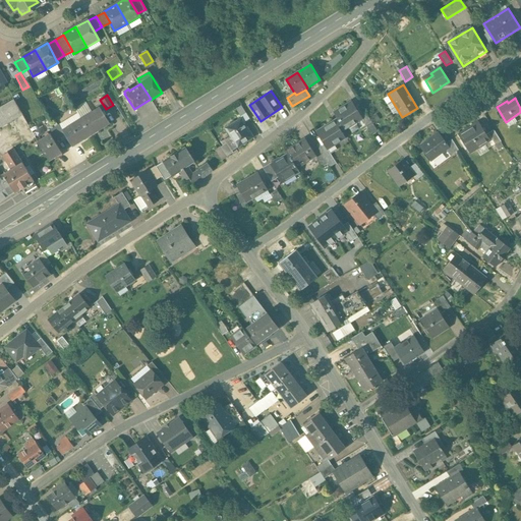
[(13,100),(0,107),(0,127),(12,120),(22,114),(13,100)]
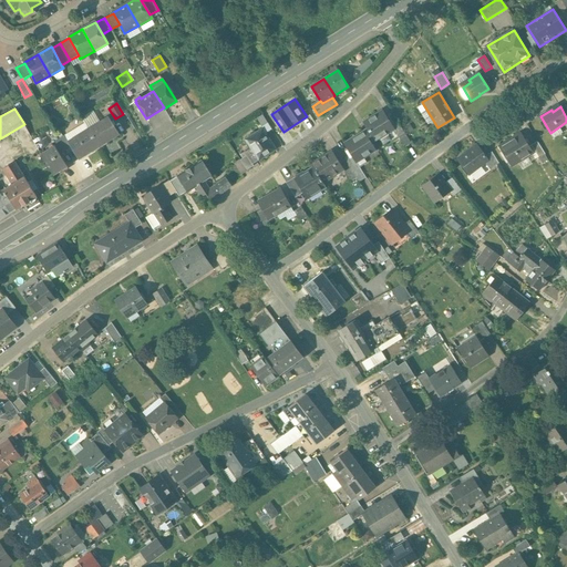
[(85,122),(65,134),(69,140),(101,121),(94,110),(83,117),(85,122)]
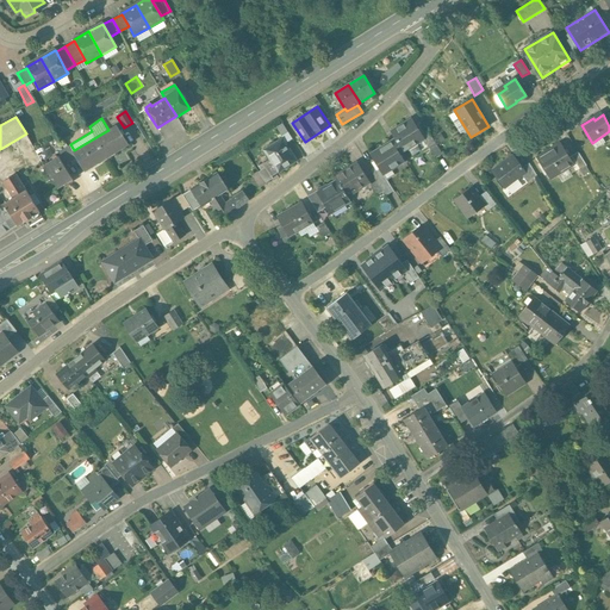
[(396,139),(371,155),(377,166),(383,174),(383,173),(404,160),(399,154),(423,139),(424,138),(421,134),(412,119),(391,132),(396,139)]
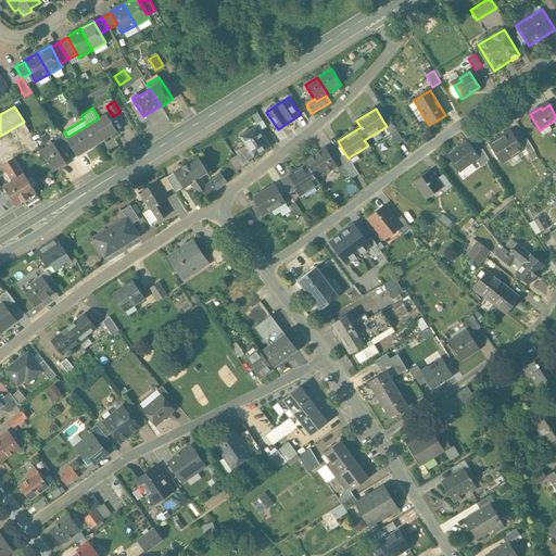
[(106,114),(86,126),(98,143),(117,131),(106,114)]
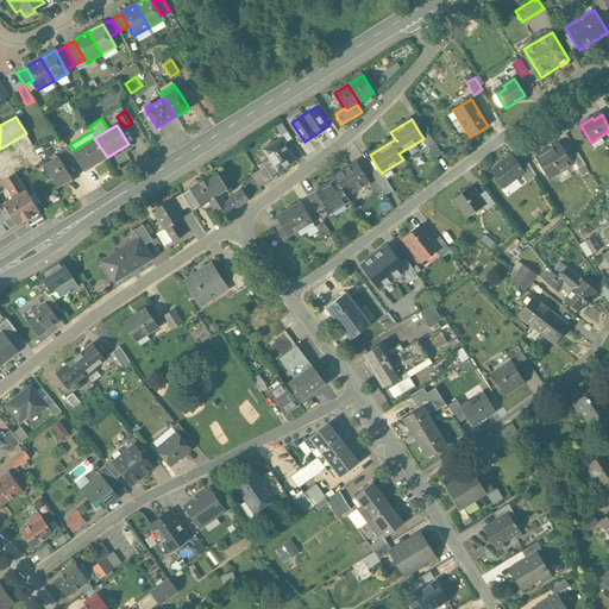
[(434,143),(426,130),(420,133),(424,138),(422,139),(428,146),(434,143)]
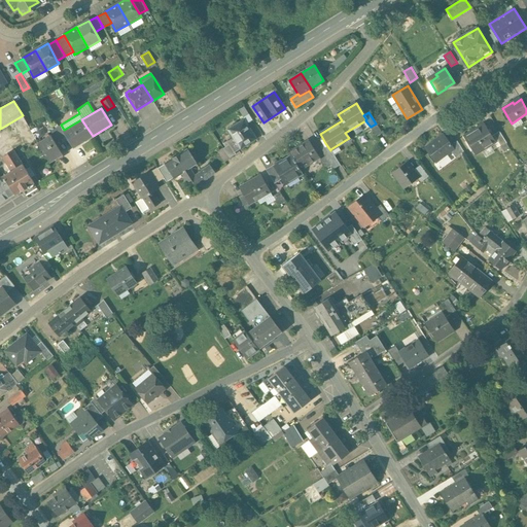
[(23,116),(12,121),(19,134),(29,129),(23,116)]
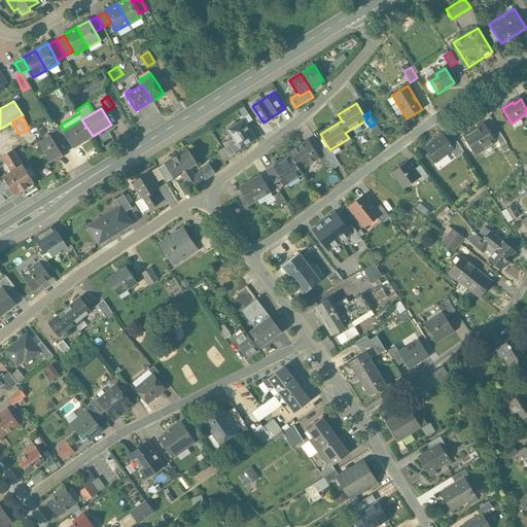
[(63,131),(66,136),(73,148),(93,136),(81,119),(63,131)]
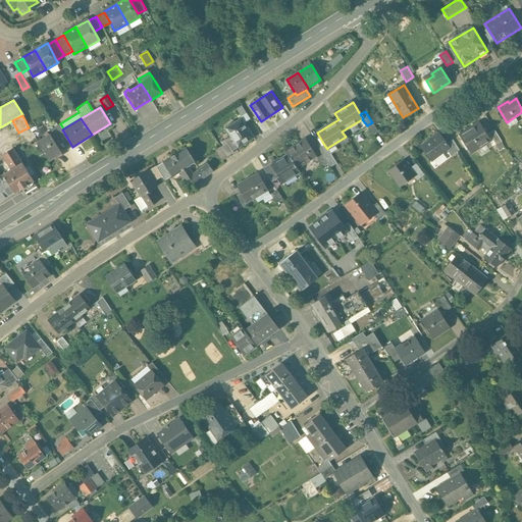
[(242,118),(225,128),(238,148),(253,138),(242,118)]
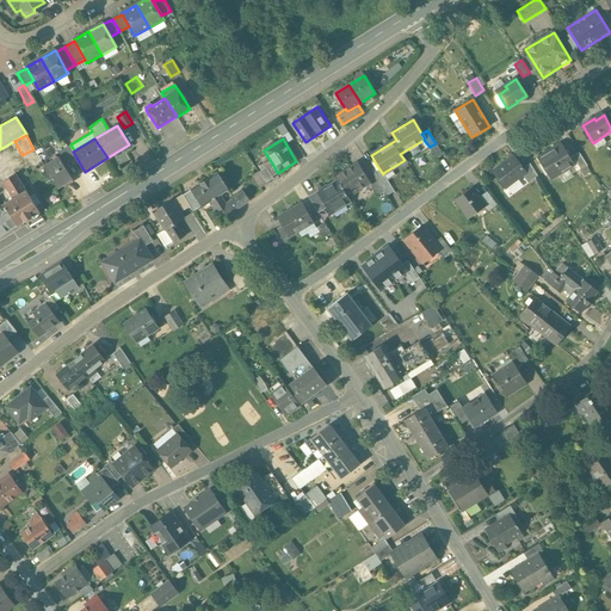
[(443,154),(436,143),(430,147),(436,159),(443,154)]
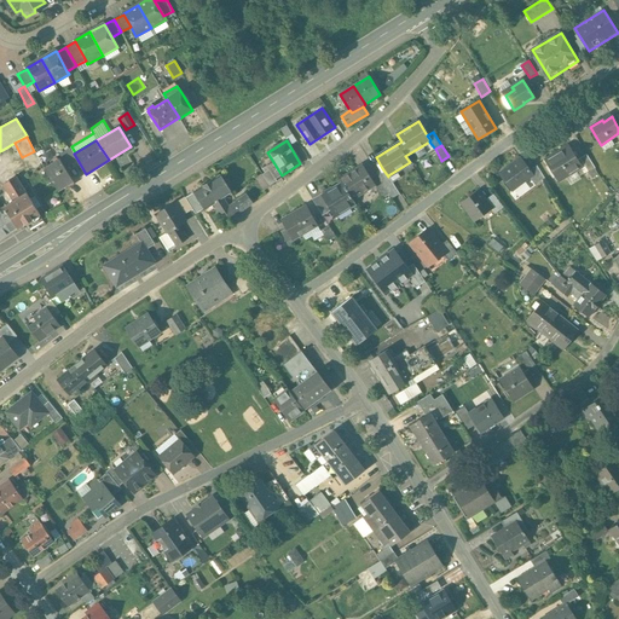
[(568,146),(545,161),(559,183),(582,168),(568,146)]
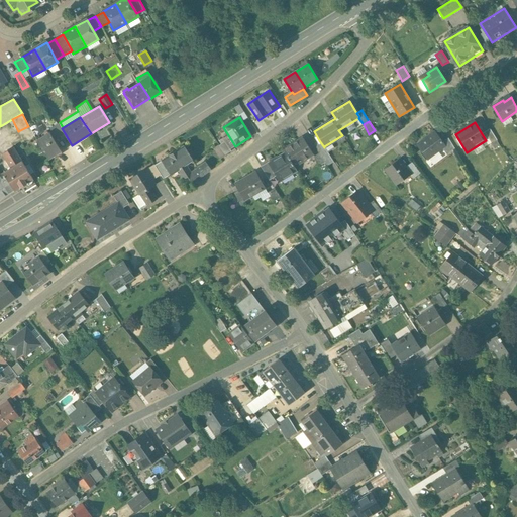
[(59,123),(54,127),(60,136),(65,133),(62,128),(59,123)]
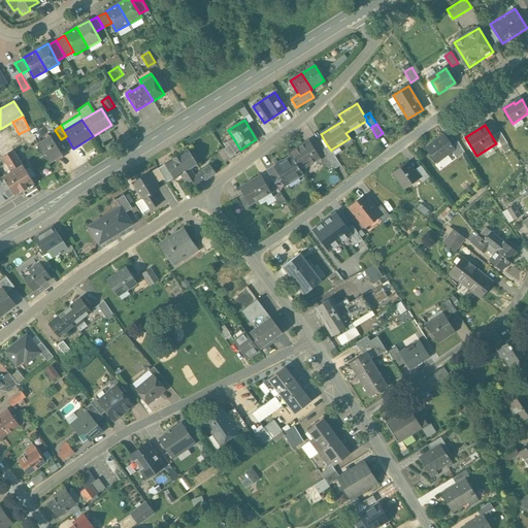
[(29,129),(19,134),(26,146),(36,140),(29,129)]
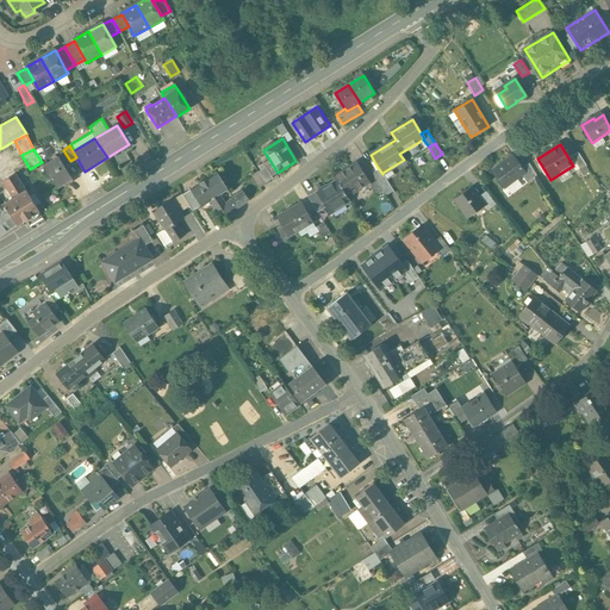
[(70,161),(63,150),(56,154),(58,156),(64,165),(70,161)]
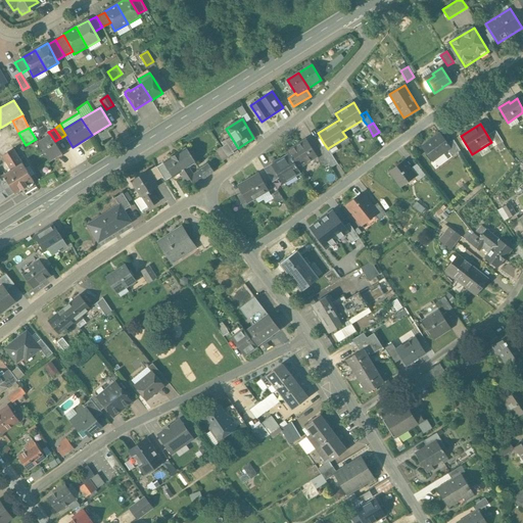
[(504,142),(495,130),(490,134),(497,146),(504,142)]
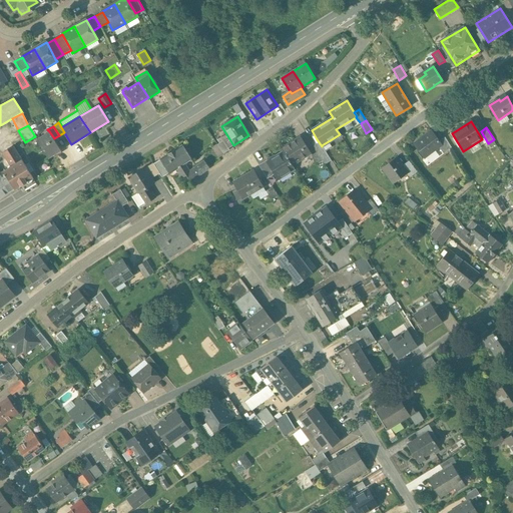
[(49,131),(36,139),(48,158),(61,150),(54,138),(49,131)]
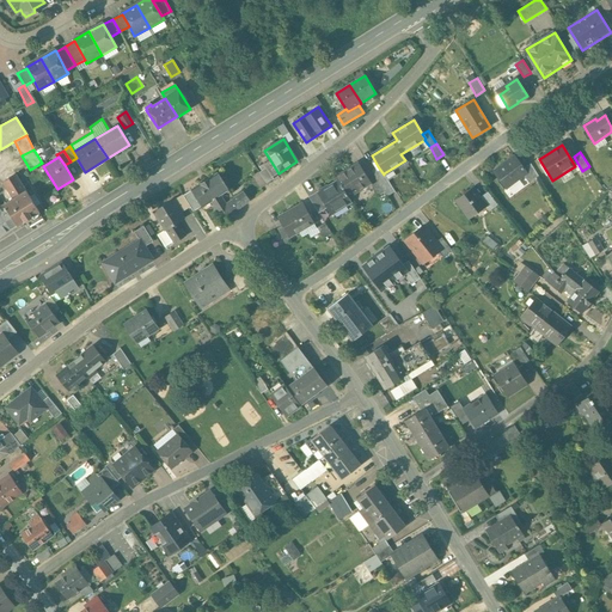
[(513,157),(493,172),(506,189),(522,176),(526,172),(524,169),(513,157)]
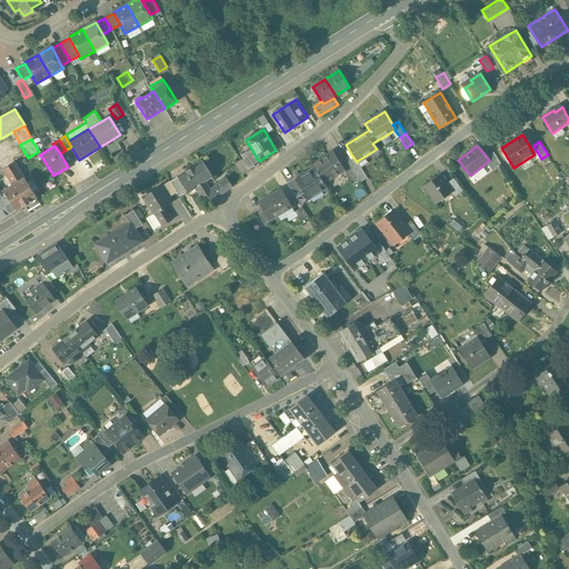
[(333,151),(312,165),(315,169),(317,172),(316,172),(318,176),(318,175),(323,183),(345,170),(333,151)]
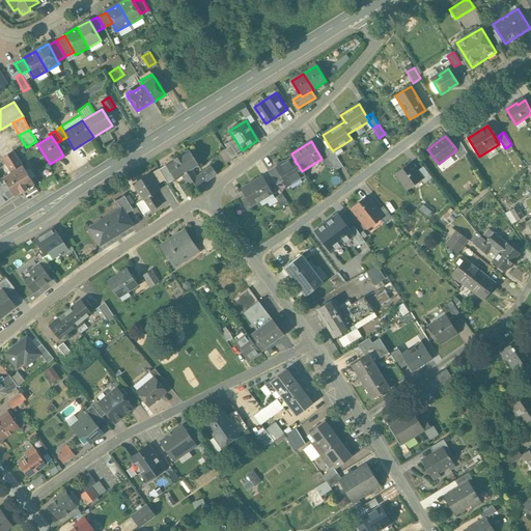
[(468,154),(460,142),(454,146),(456,149),(453,152),(458,160),(468,154)]
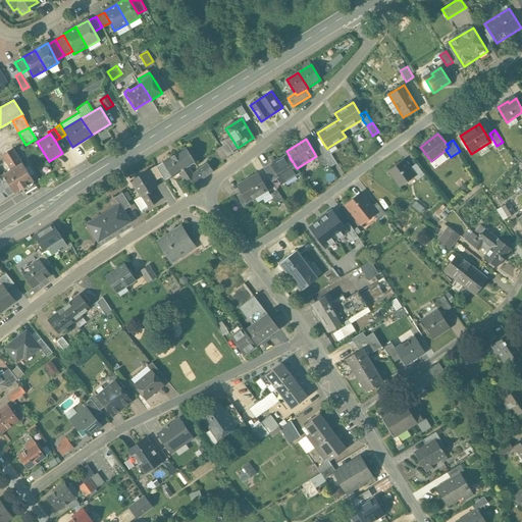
[(327,148),(327,149),(322,142),(316,146),(321,152),(322,154),(328,163),(330,167),(336,163),(327,148)]
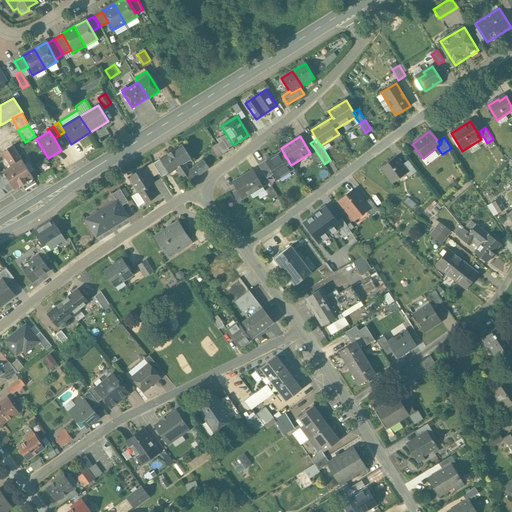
[(222,140),(217,144),(223,154),(229,150),(222,140)]
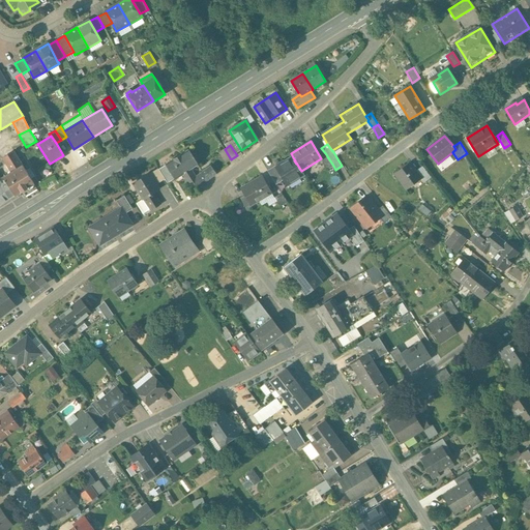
[(231,159),(225,149),(218,153),(226,163),(231,159)]
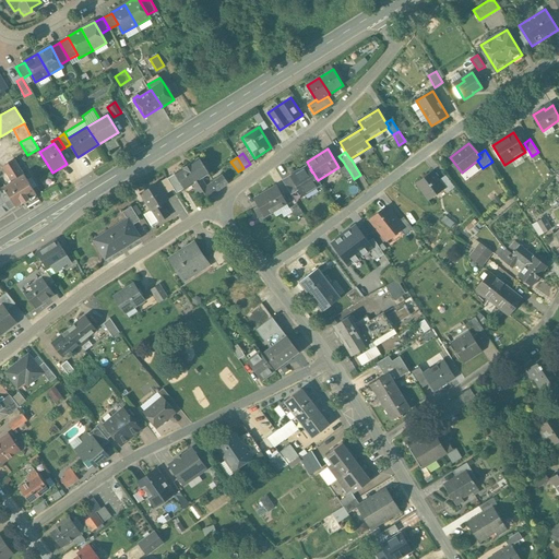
[(199,158),(188,165),(197,181),(201,178),(209,174),(199,158)]
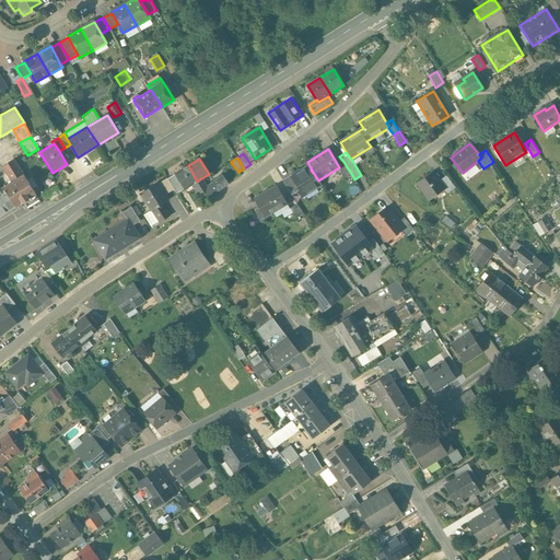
[(36,195),(14,160),(2,167),(11,182),(3,187),(7,191),(16,207),(28,200),(31,200),(35,198),(35,195),(36,195)]
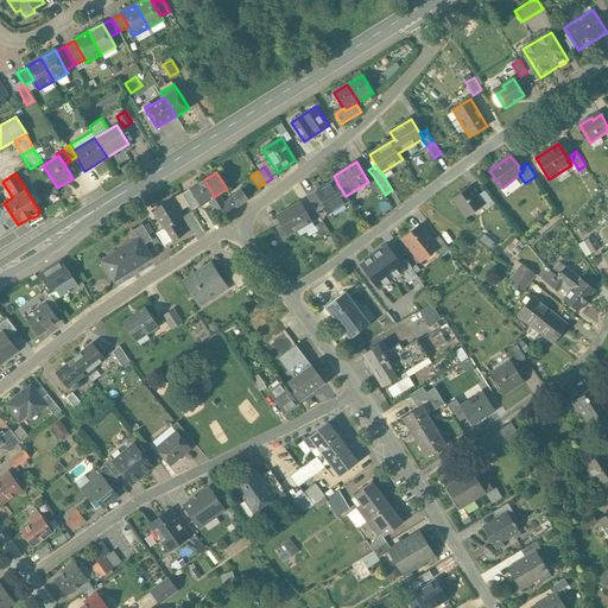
[(214,197),(204,179),(191,188),(201,204),(209,200),(214,197)]
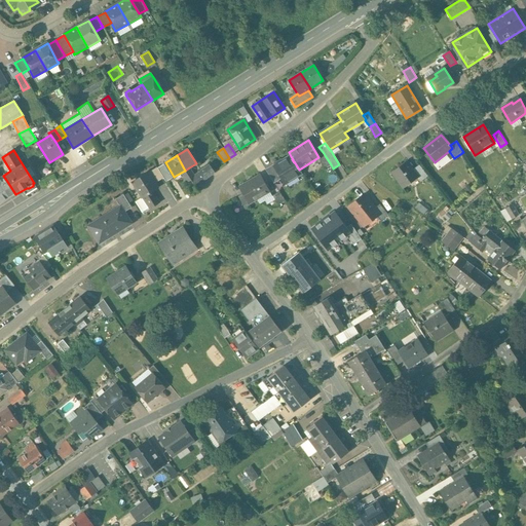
[(331,164),(325,155),(320,159),(326,168),(331,164)]
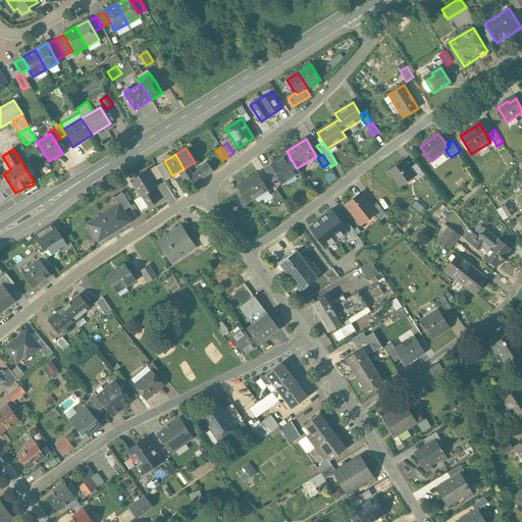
[(297,168),(292,160),(292,161),(290,158),(291,158),(289,155),(272,164),(272,165),(279,177),(282,183),(300,172),(297,168)]
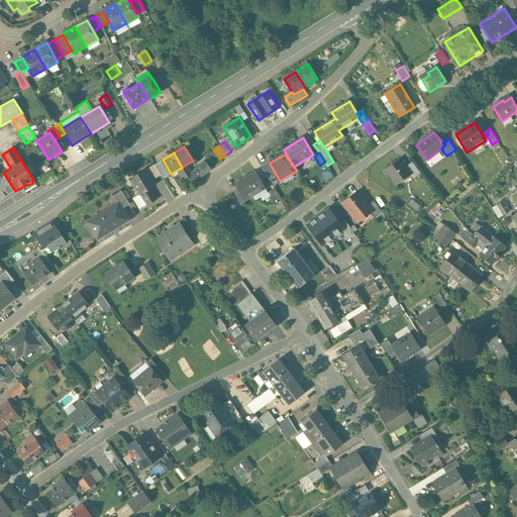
[(399,158),(384,170),(396,186),(411,174),(406,167),(399,158)]
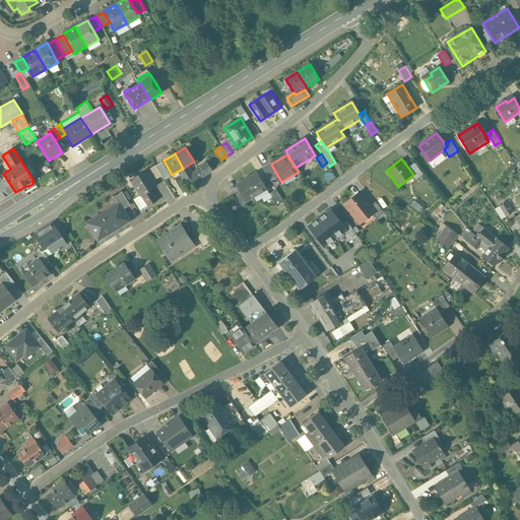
[(164,160),(155,166),(161,176),(164,180),(172,175),(164,160)]
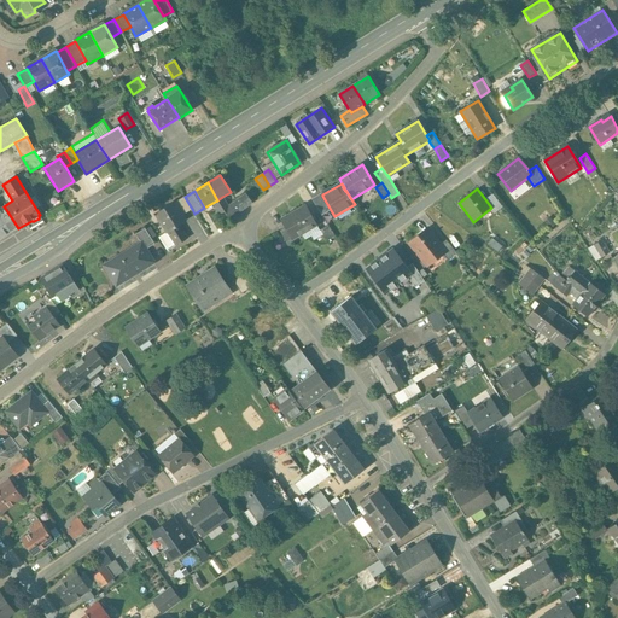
[(245,193),(228,207),(231,210),(226,214),(229,220),(252,203),(245,193)]
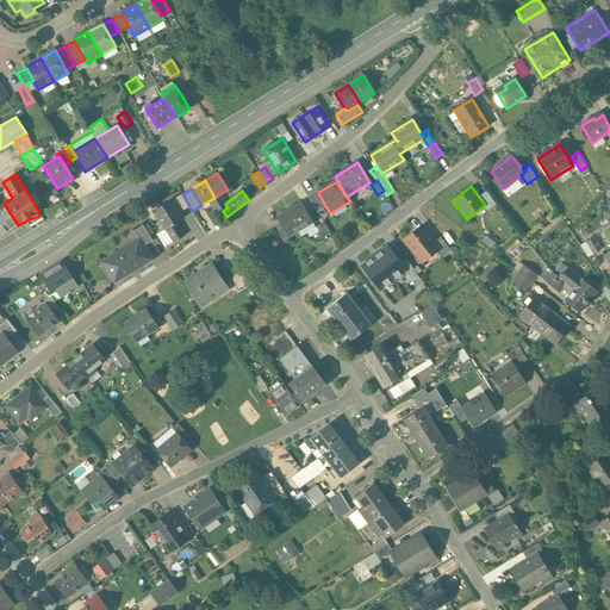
[(318,193),(318,192),(317,191),(307,197),(318,213),(327,207),(318,193)]
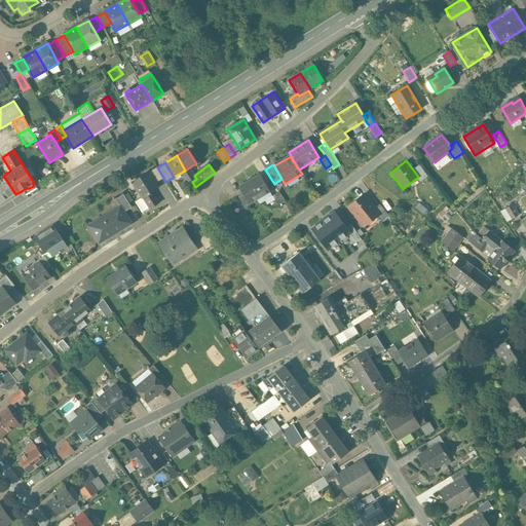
[(427,176),(418,164),(413,170),(418,177),(421,181),(427,176)]
